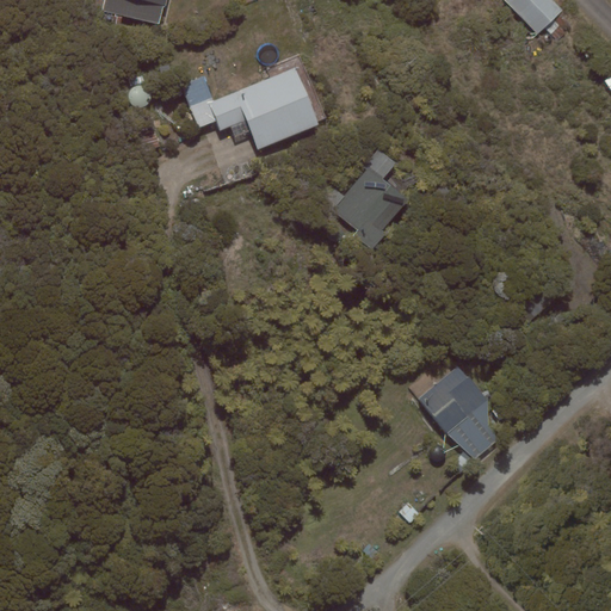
[(104,0),(102,11),(159,25),(164,5),(165,5),(166,0),(104,0)]
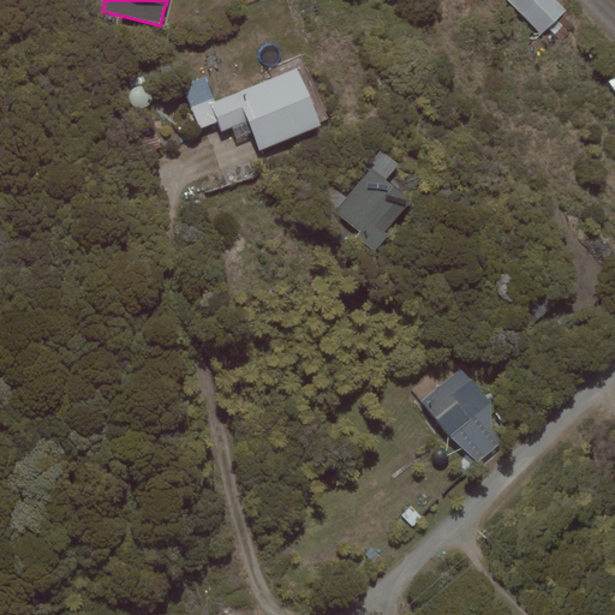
[(556,0),(506,0),(541,35),(566,10),(556,0)]
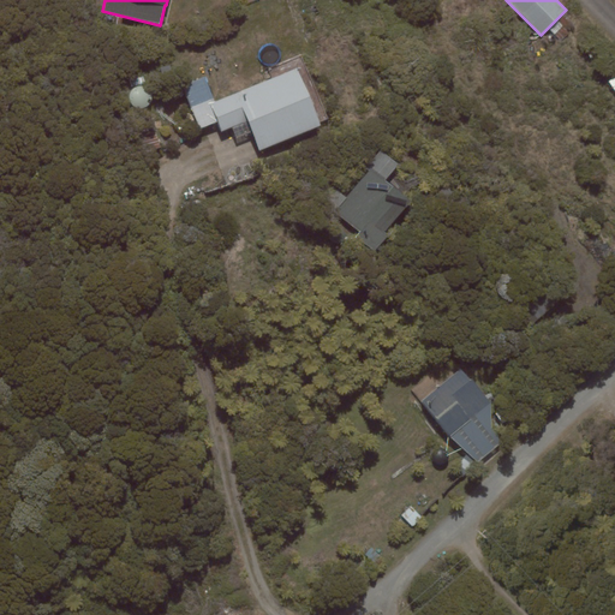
[(297,69),(215,101),(206,76),(183,85),(201,129),(218,121),(221,131),(232,127),(237,138),(252,131),(260,151),(322,126),(297,69)]
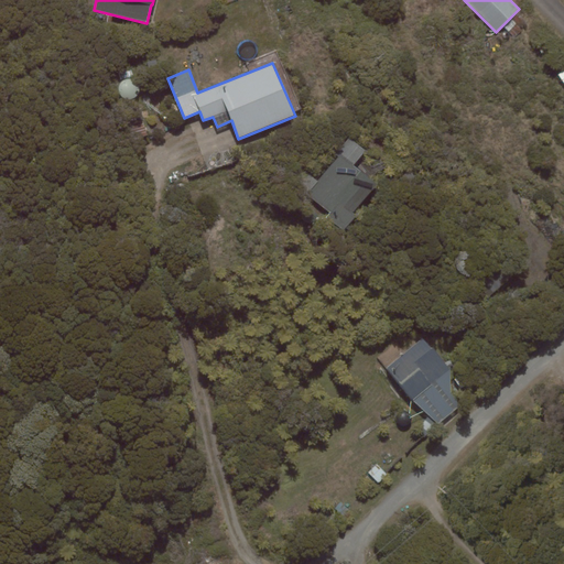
[(295,185),(329,213),(326,218),(343,231),(357,216),(353,213),(378,184),(354,165),(366,150),(348,138),(336,153),(339,155),(318,181),(306,171),(295,185)]
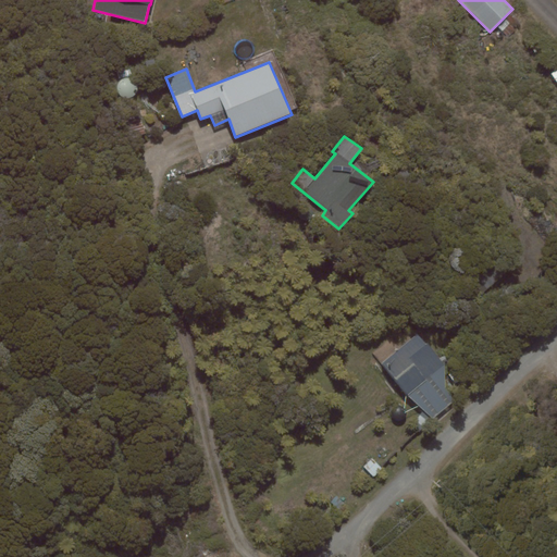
[(445,364),(418,333),(382,363),(407,395),(433,419),(455,399),(445,388),(445,364)]
